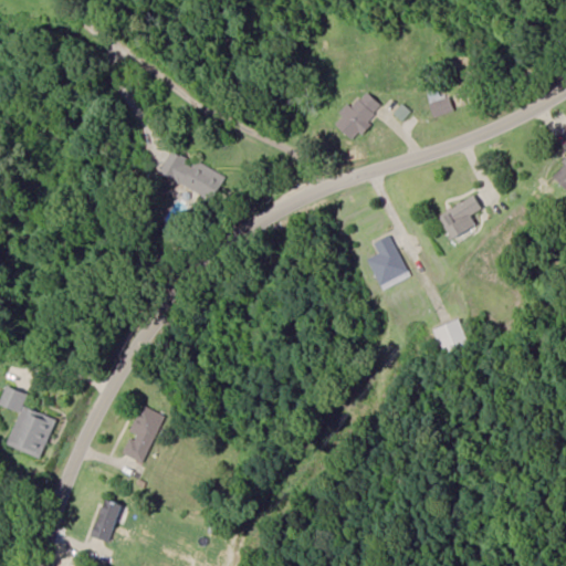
[(453,112),(446,86),(428,92),(436,117),(453,112)]
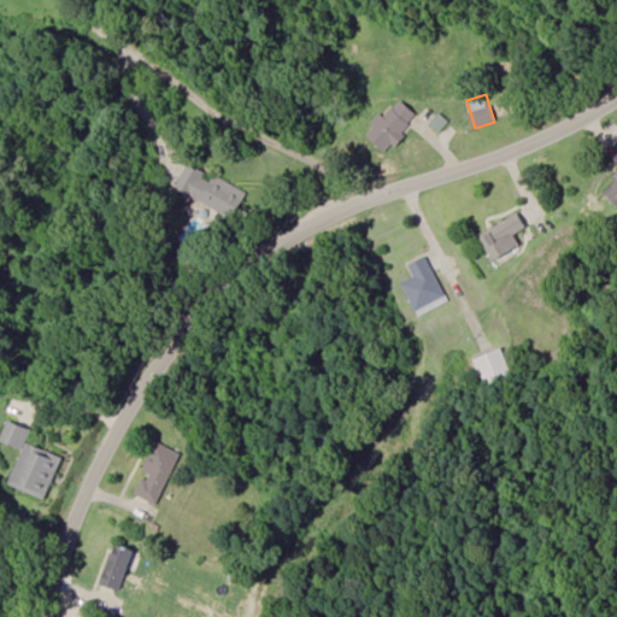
[(385,117),(381,115),(364,135),(386,153),(417,115),(399,100),(385,117)]
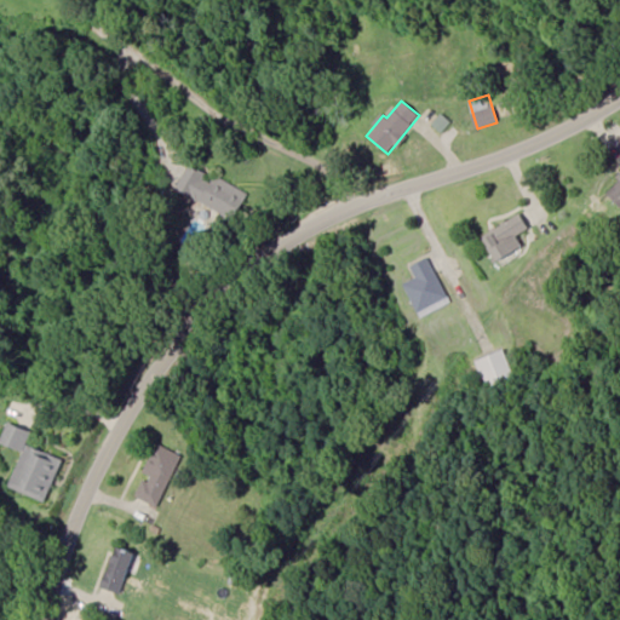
[(183,194),(234,218),(246,193),(195,167),(183,194)]
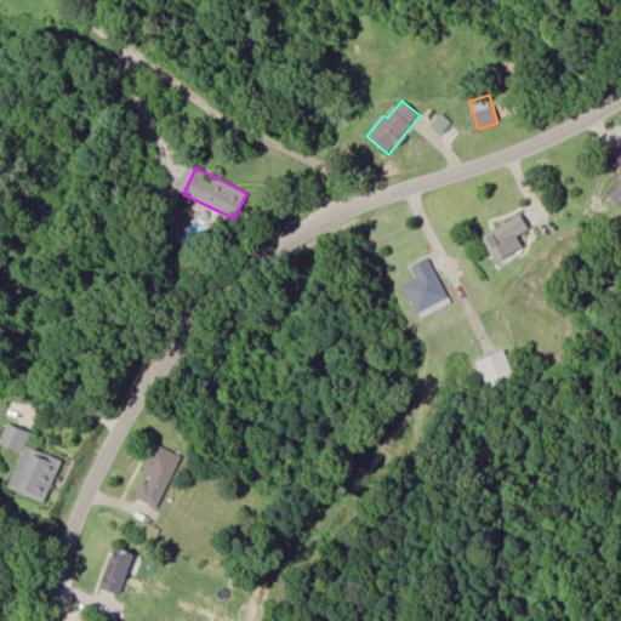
[(529,228),(522,215),(483,235),(496,260),(523,245),(517,234),(529,228)]
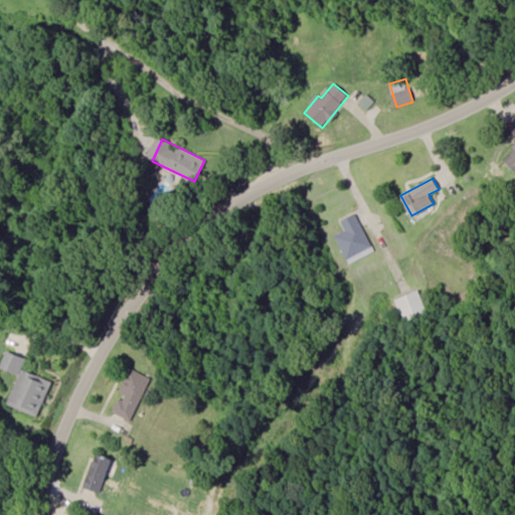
[(346,258),(371,247),(356,212),(340,219),(345,230),(336,234),(346,258)]
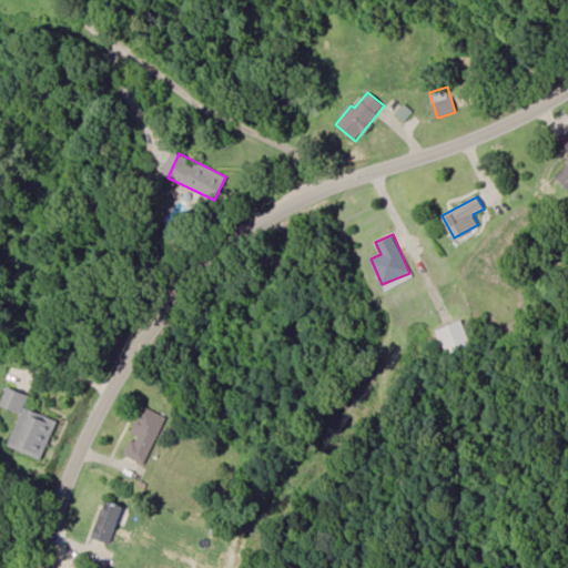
[(446,355),(473,346),(463,320),(437,328),(446,355)]
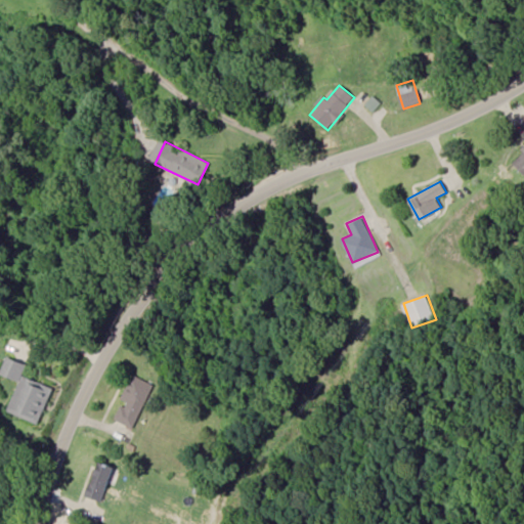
[(8,411),(38,424),(52,387),(23,376),(27,364),(7,357),(0,374),(19,381),(8,411)]
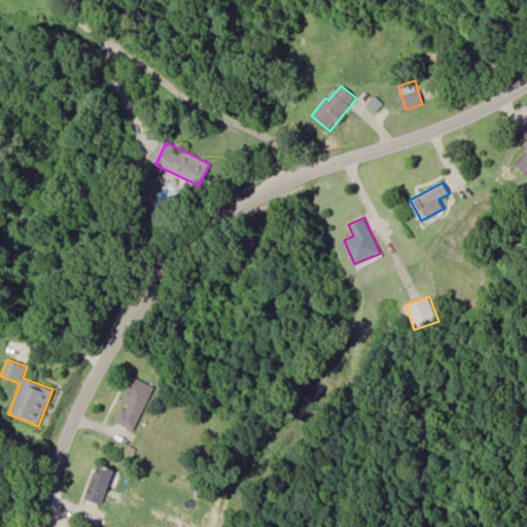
[(134,430),(155,386),(135,377),(113,420),(134,430)]
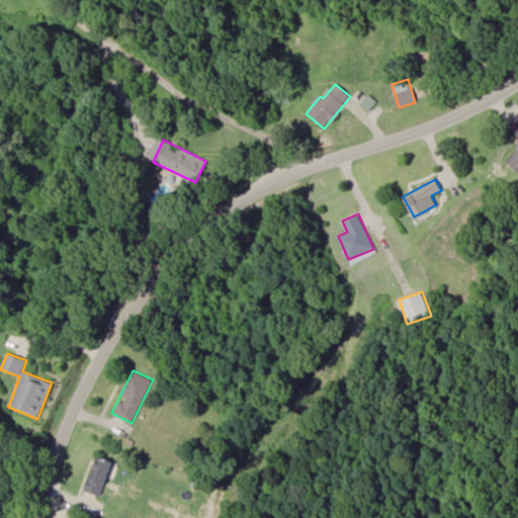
[(112,461),(95,455),(83,489),(100,495),(112,461)]
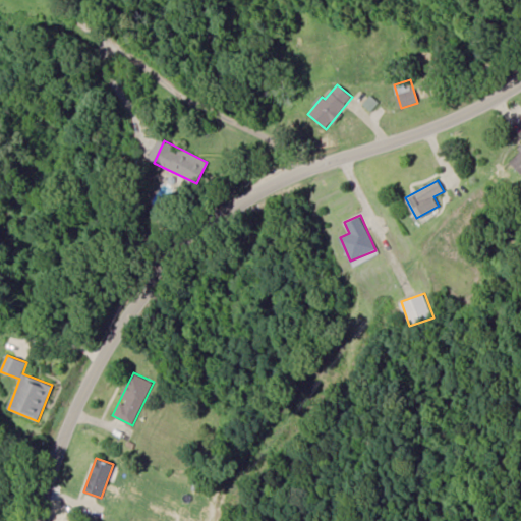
All buildings are outlined.
